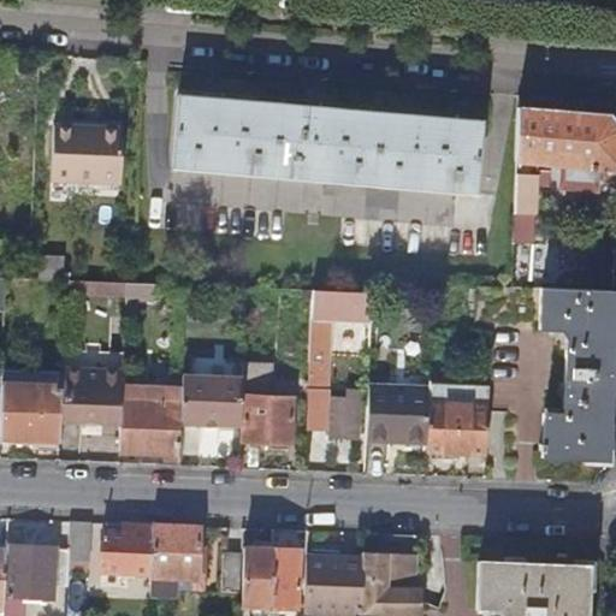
[(481,120),(179,95),(173,167),(475,193),(481,120)]
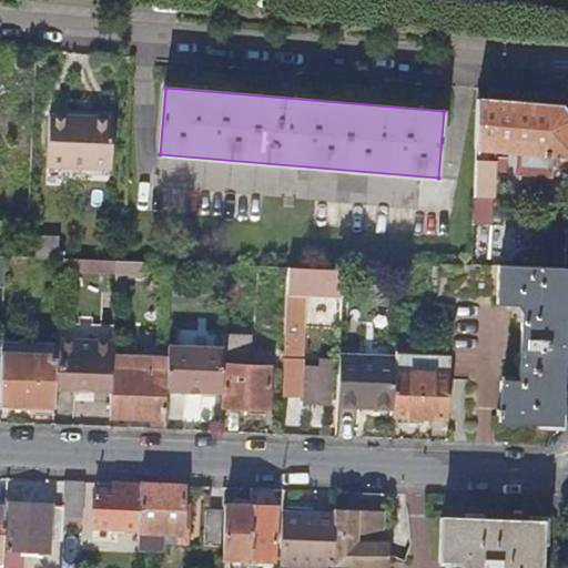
[(523,91),(521,102),(560,105),(561,94),(523,91)]
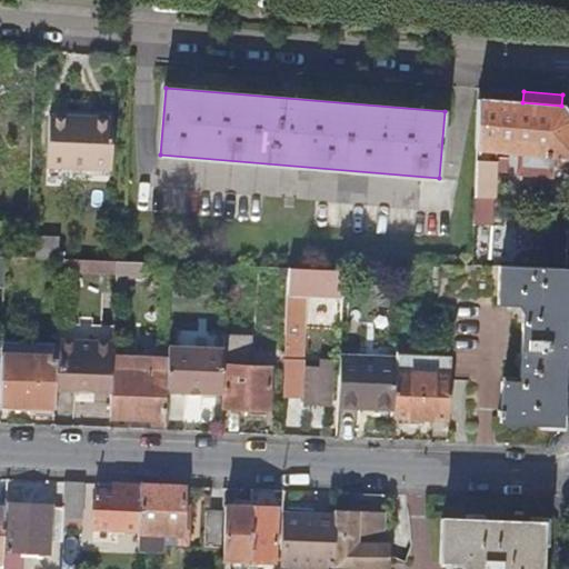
[(558,170),(568,170),(568,113),(562,106),(561,106),(522,102),(479,99),(476,191),(496,192),(497,151),(523,151),(523,166),(553,166),(553,156),(559,156),(558,170)]
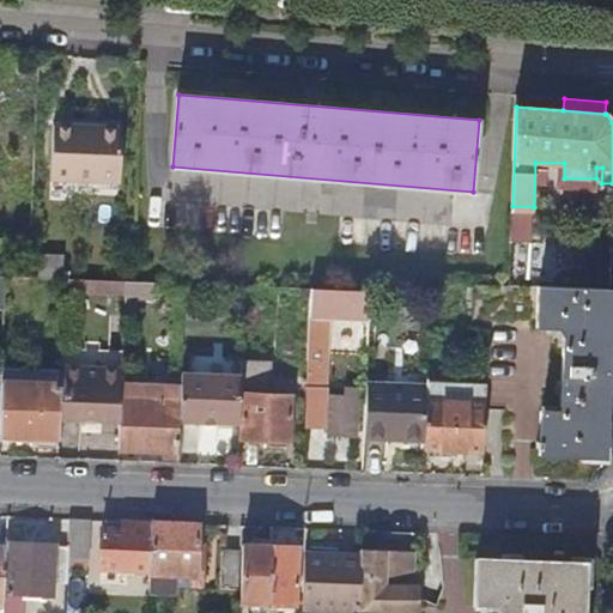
[(78,117),(78,126),(123,127),(123,119),(78,117)]
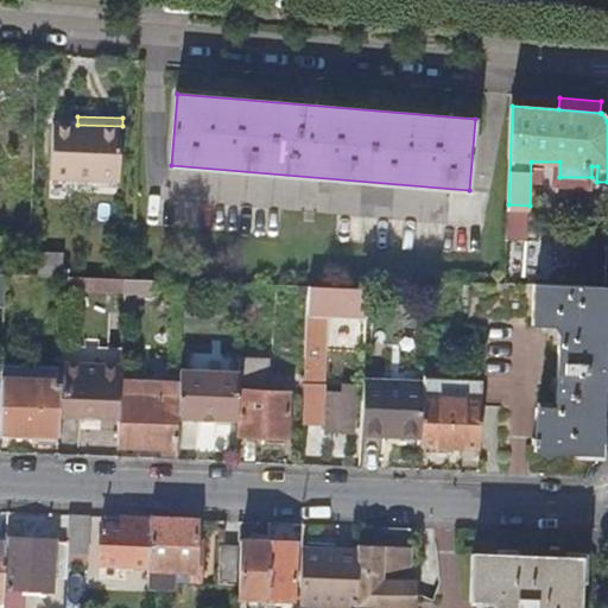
[(51,178),(100,181),(119,181),(122,126),(77,125),(54,124),(51,178)]
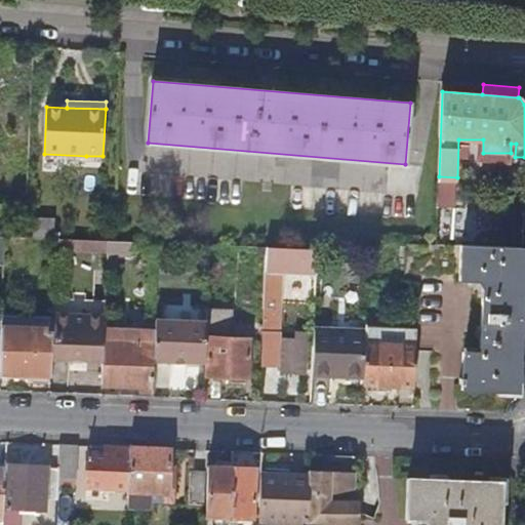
[(1,128),(1,144),(0,144),(0,157),(7,158),(8,129),(1,128)]
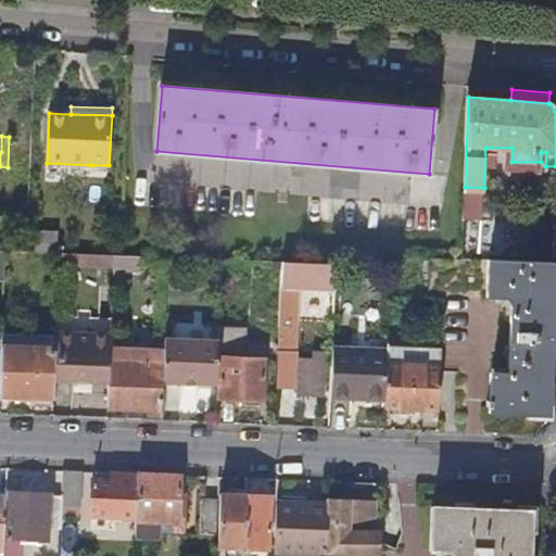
[(36,252),(60,253),(64,253),(64,247),(58,247),(59,234),(37,232),(36,252)]
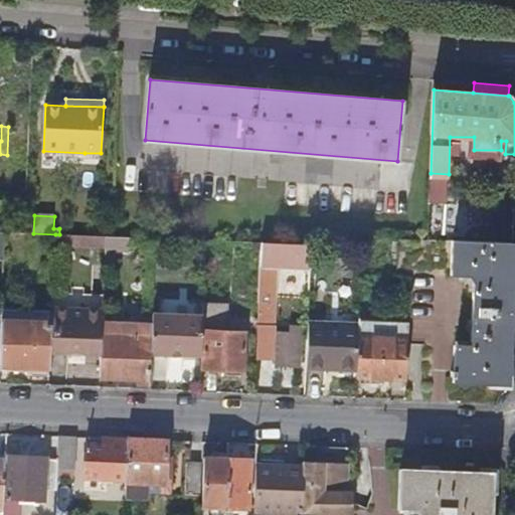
[(59,234),(55,234),(54,244),(106,246),(106,236),(59,234)]
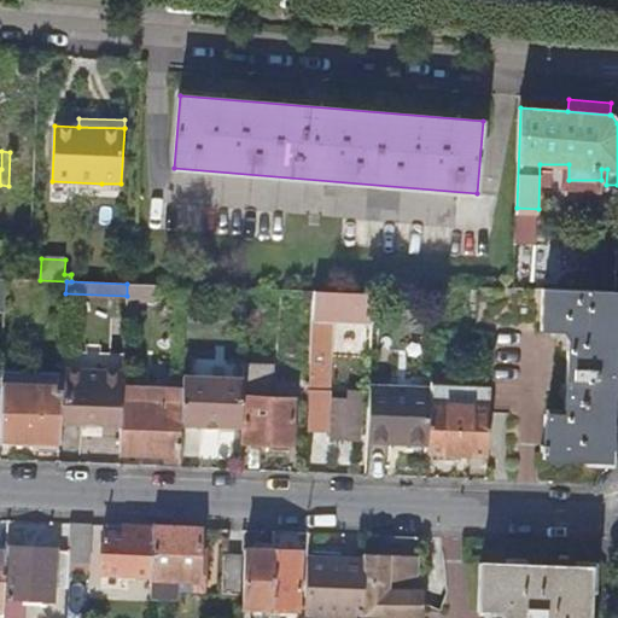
[(150,298),(150,285),(135,284),(127,284),(127,296),(127,297),(150,298)]
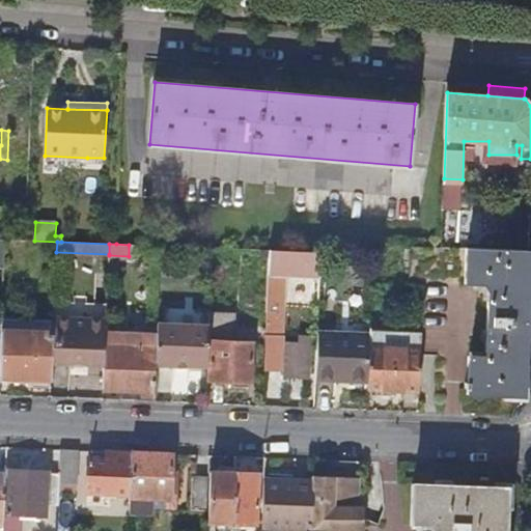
[(467,394),(523,396),(529,251),(467,248),(466,282),(482,283),(488,294),(486,358),(469,357),(468,383),(465,383),(465,388),(468,388),(467,394)]
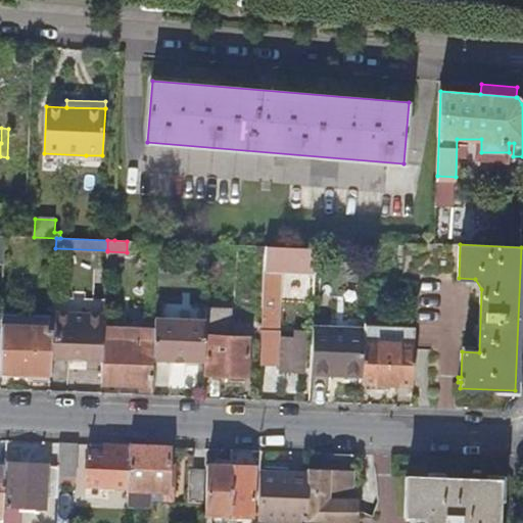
[(267,246),(266,252),(263,330),(276,331),(278,270),(316,272),(317,248),(267,246)]
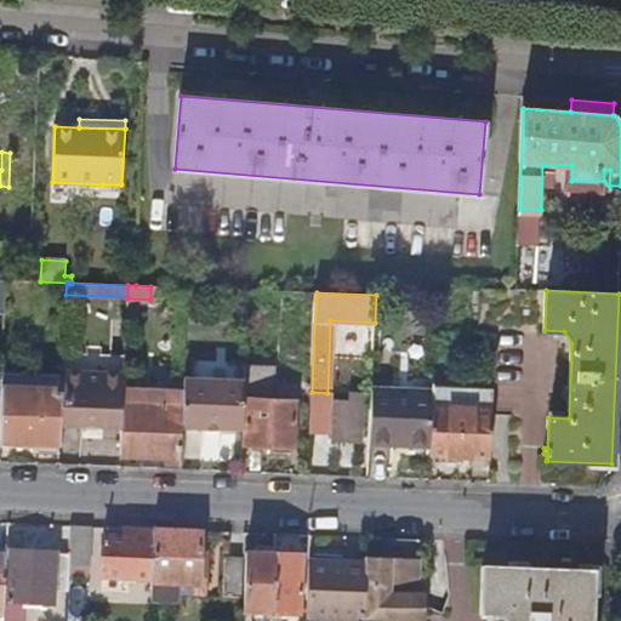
[(38,453),(61,454),(62,426),(63,381),(39,380),(39,374),(17,374),(18,355),(4,355),(0,440),(38,442),(38,453)]
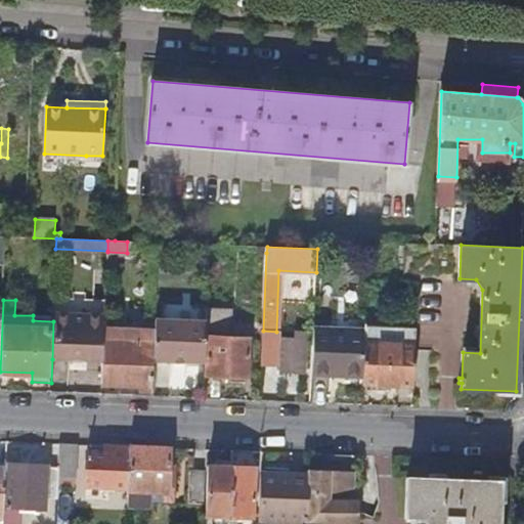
[(233,310),(208,310),(207,321),(207,338),(210,338),(208,375),(249,377),(251,339),(232,338),(233,310)]
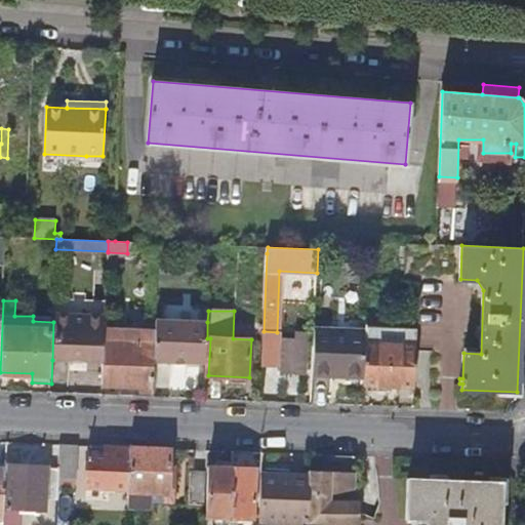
[(53,322),(52,360),(104,362),(105,328),(105,315),(53,313),(53,322)]
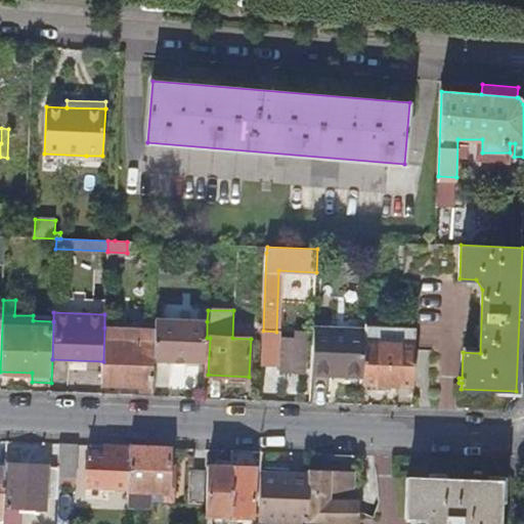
[(156,330),(155,360),(206,362),(207,338),(207,321),(156,319),(156,330)]
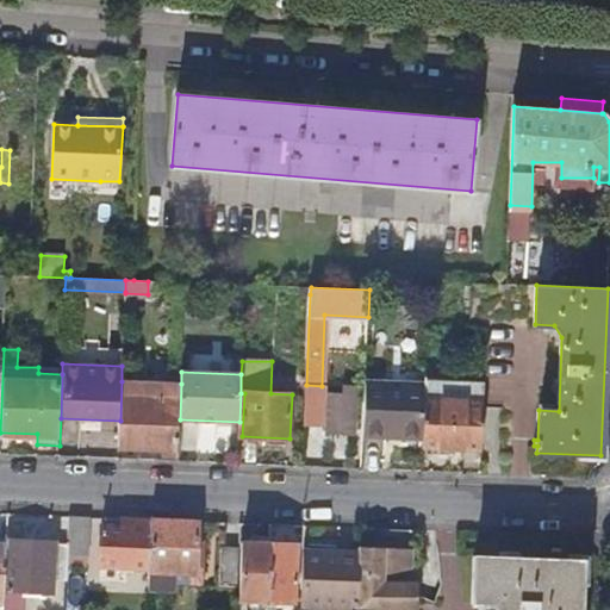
[(119,447),(179,449),(180,419),(181,384),(122,381),(120,421),(119,447)]
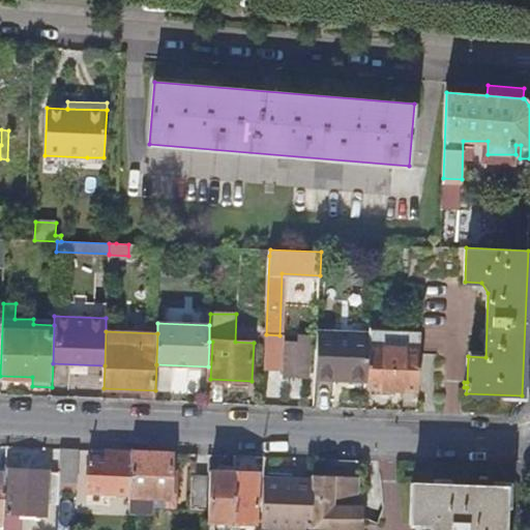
[(421,333),(370,331),(370,334),(370,349),(421,350),(421,333)]
